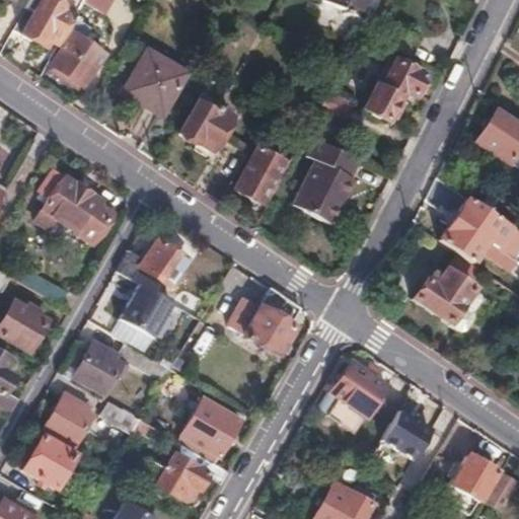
[(55,47),(64,30),(79,2),(75,0),(27,0),(25,6),(32,10),(19,33),(41,45),(44,40),(55,47)]
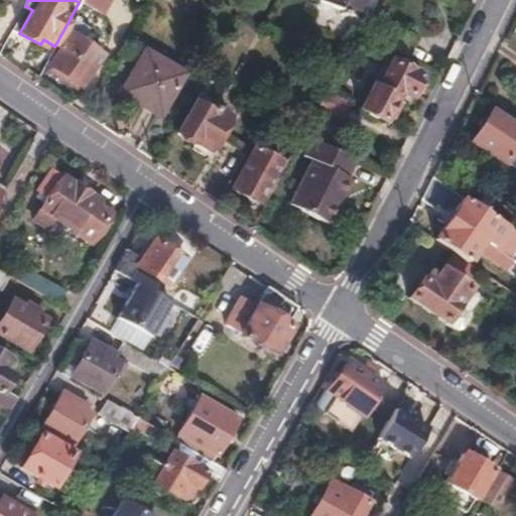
[(80,0),(79,2),(63,30),(70,34),(43,74),(74,95),(100,54),(87,46),(91,40),(81,33),(77,39),(74,36),(82,24),(89,29),(100,13),(102,14),(109,0),(80,0)]
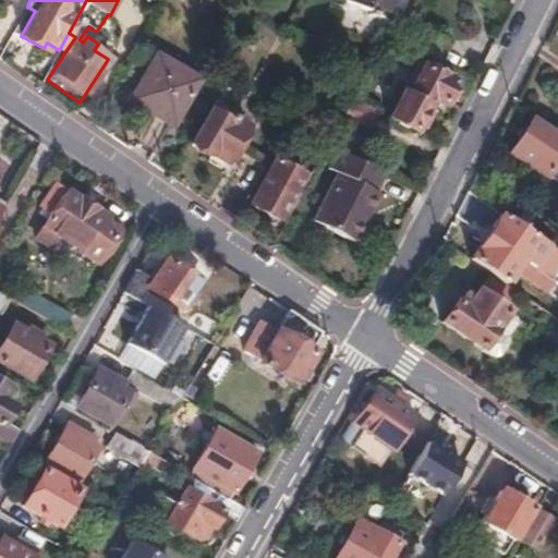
[(393,0),(342,0),(385,21),(393,0)]
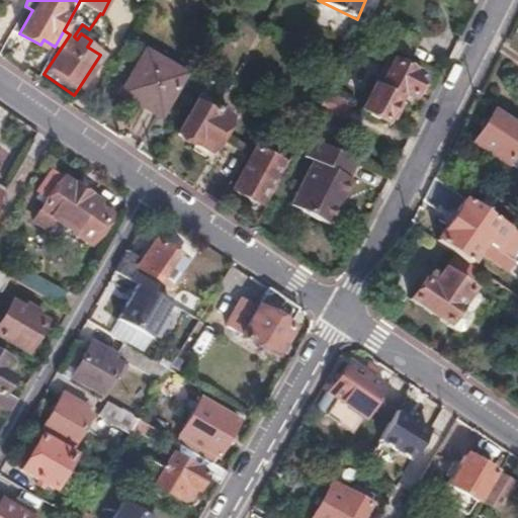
[(144,49),(121,87),(145,100),(141,105),(161,117),(186,73),(144,49)]
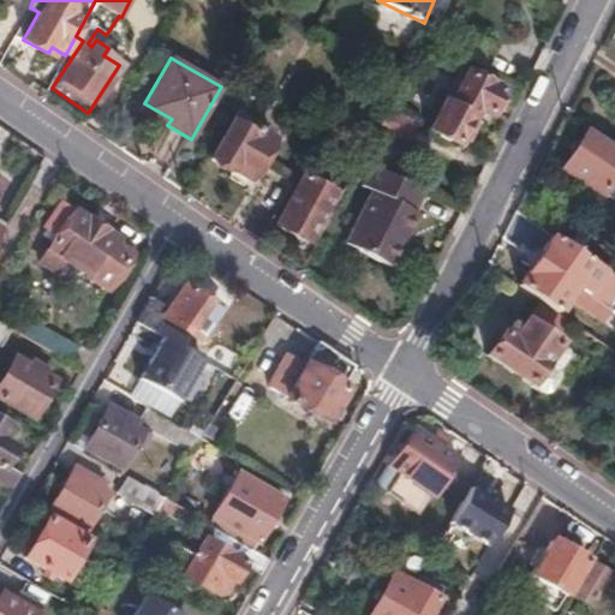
[(500,90),(466,73),(455,94),(449,90),(428,130),(457,145),(475,111),(485,117),(500,90)]
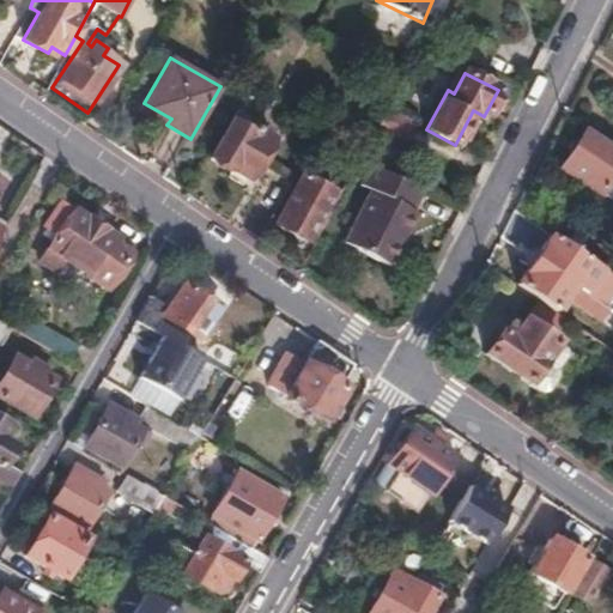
[(383,107),(374,126),(402,141),(412,122),(383,107)]
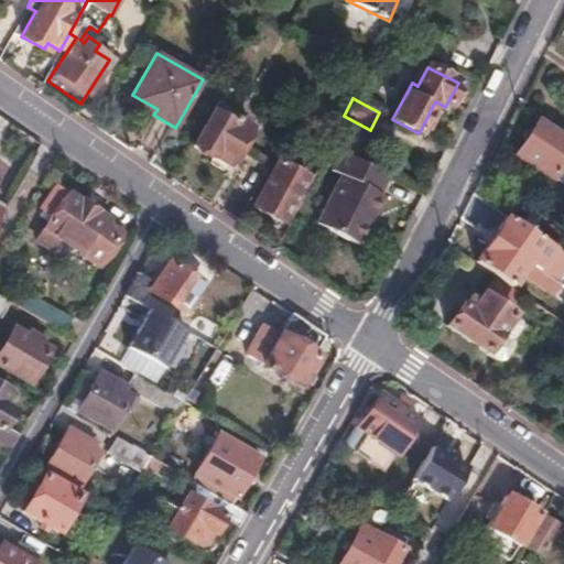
[(230,122),(212,111),(192,144),(209,156),(210,154),(227,164),(249,127),(232,118),(230,122)]
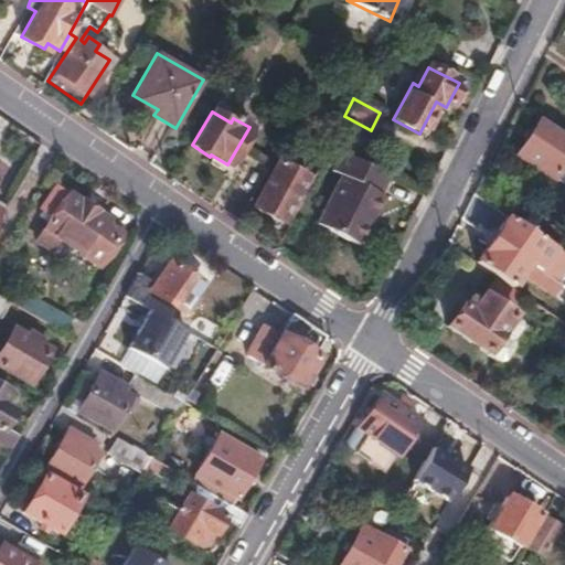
[(564,158),(564,135),(539,118),(515,156),(552,179),(564,158)]
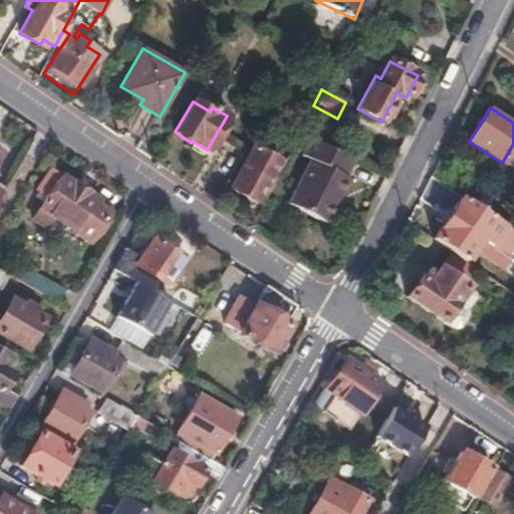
[(353,161),(309,139),(302,153),(310,157),(287,202),(327,222),(350,177),(346,175),(353,161)]
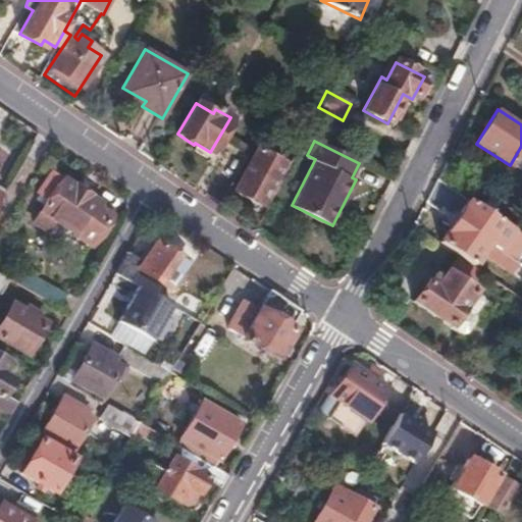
[(270,199),(278,183),(273,179),(281,163),(257,150),(235,193),(259,206),(264,196),(270,199)]
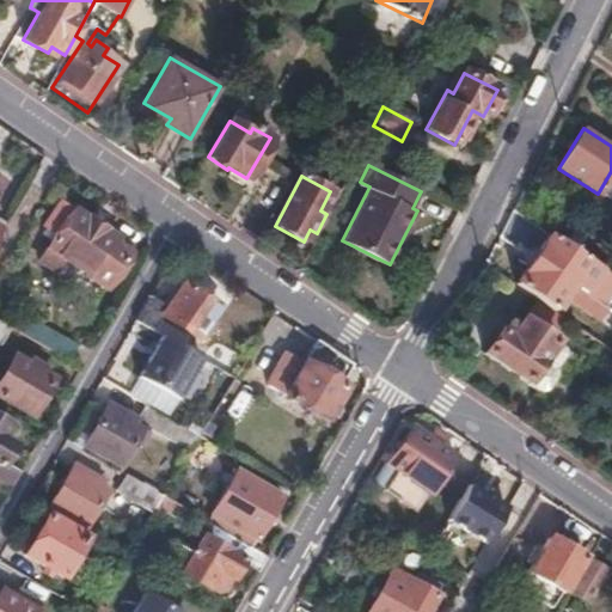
[(320,210),(326,214),(336,195),(330,191),(320,210)]
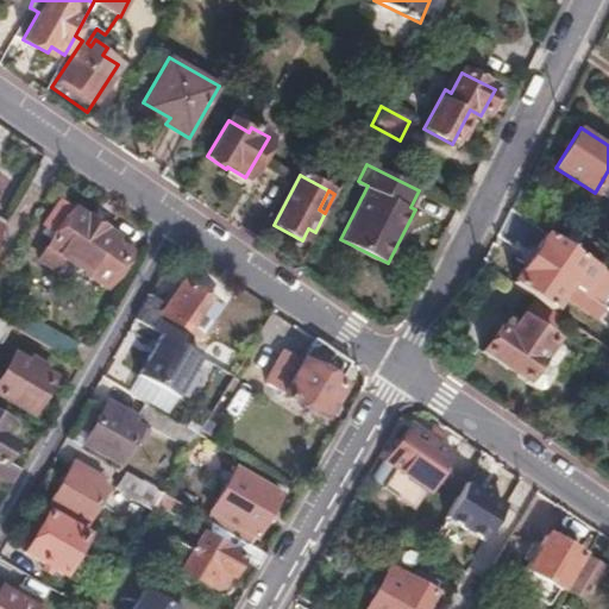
[(111,244),(115,238),(71,211),(39,262),(52,270),(62,256),(90,276),(88,280),(107,293),(130,256),(111,244)]
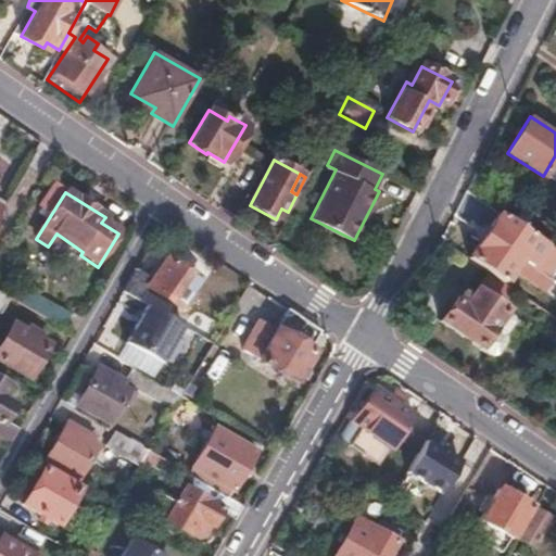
[(498,214),(483,237),(521,263),(527,254),(525,252),(533,238),(498,214)]
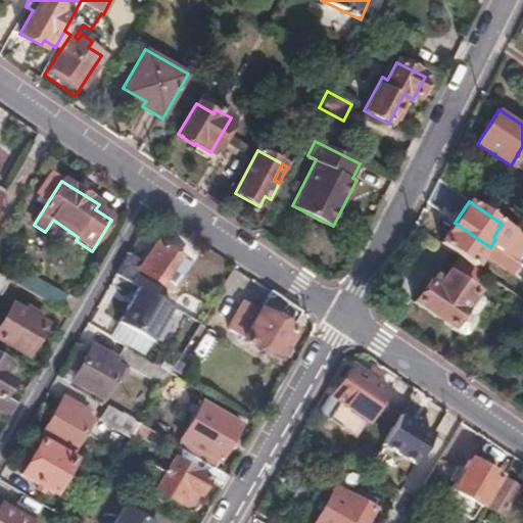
[(512,275),(518,266),(490,247),(455,223),(440,244),(473,267),(481,254),(512,275)]
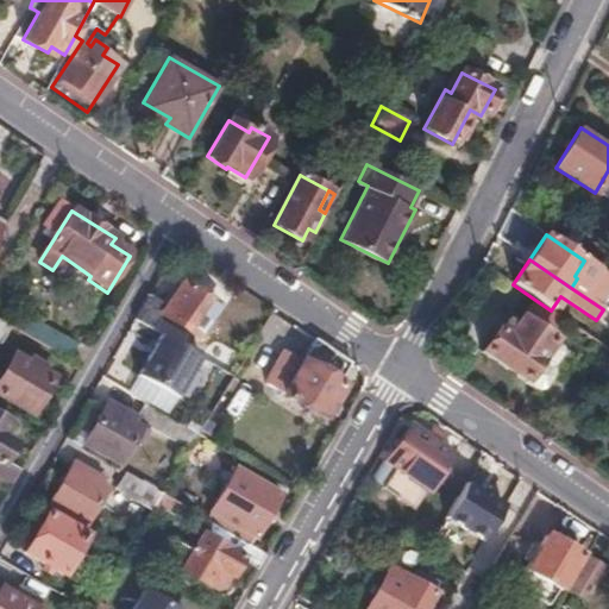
[(158,336),(177,346),(186,333),(194,339),(214,308),(179,284),(163,307),(146,296),(133,320),(158,336)]
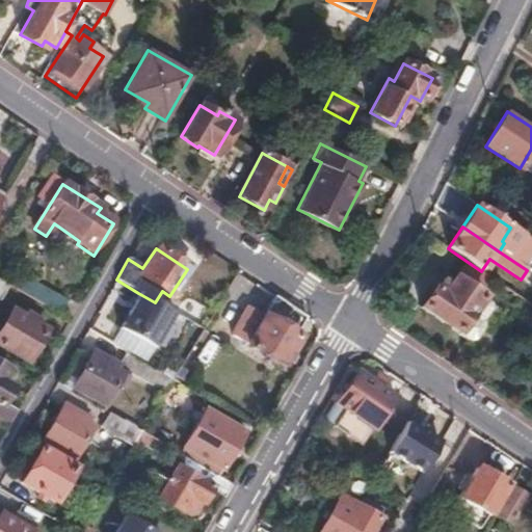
[(435,287),(422,307),(471,341),(476,341),(484,327),(483,320),(490,310),(489,304),(453,280),(444,293),(435,287)]
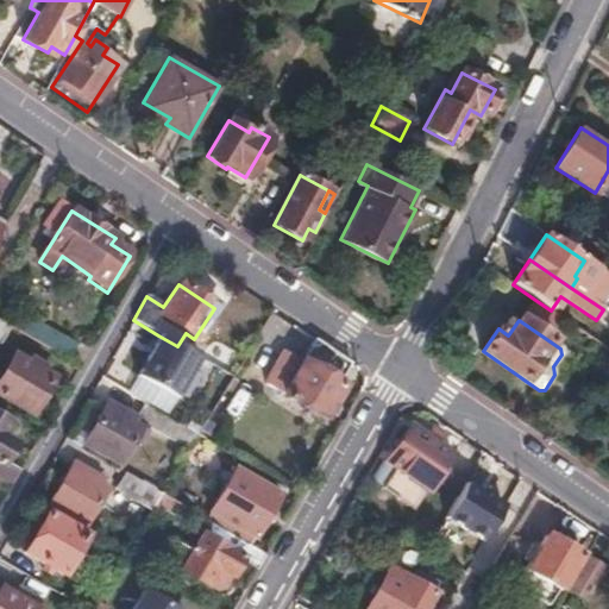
[(37,341),(69,362),(80,345),(46,326),(37,341)]
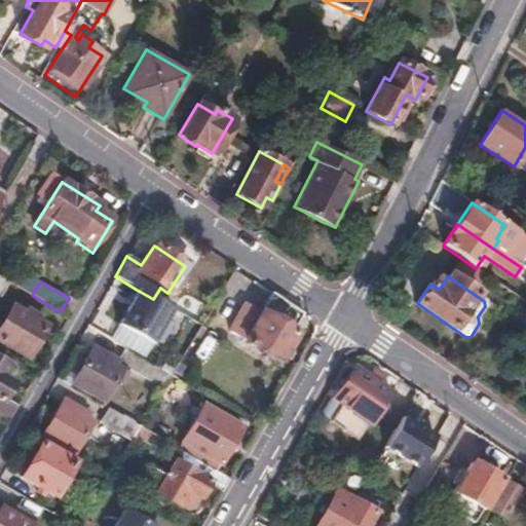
[(171,309),(153,299),(137,290),(116,326),(120,328),(147,342),(150,344),(171,309)]
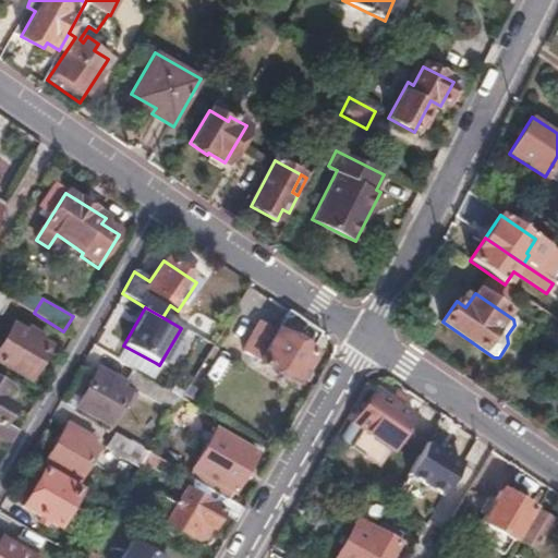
[(318,334),(286,311),(271,330),(257,322),(239,350),(293,384),(312,354),(307,351),(318,334)]
